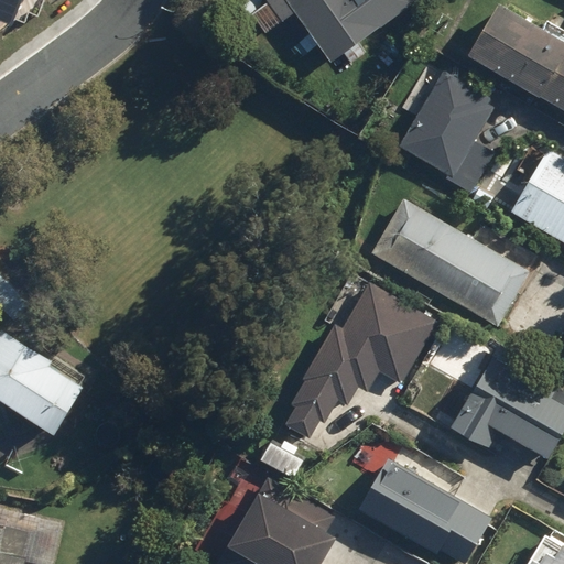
[(261,0),(278,23),(292,12),(326,63),(415,2),(413,0),(261,0)]
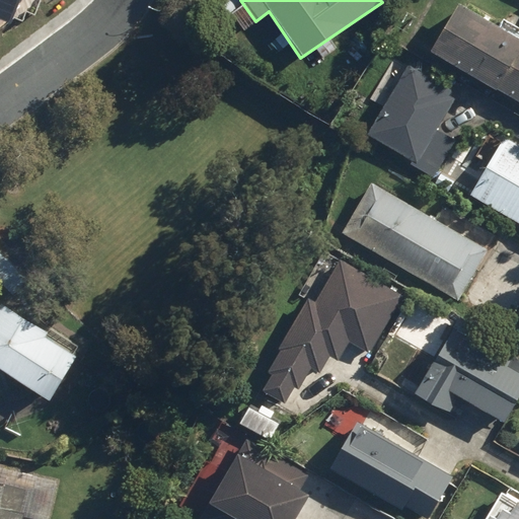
[(518,39),(455,2),(426,54),(518,106),(518,39)]
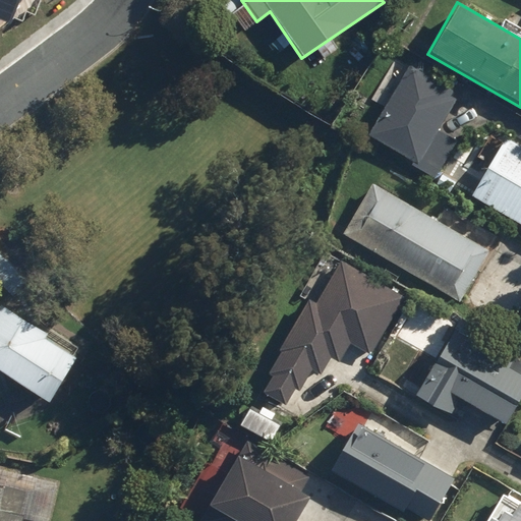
[(450,94),(452,90),(407,63),(364,133),(416,166),(433,177),(456,140),(439,129),(457,99),(450,94)]
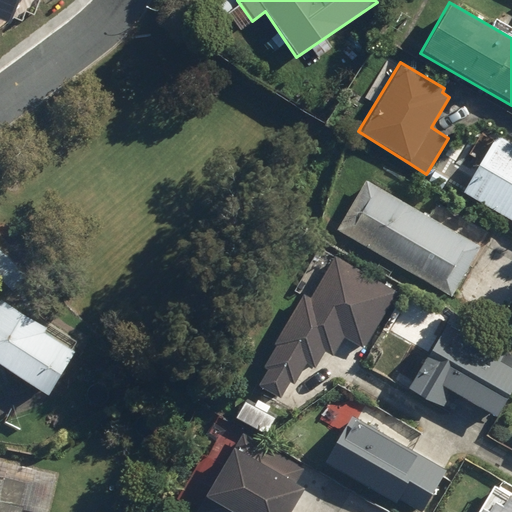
[(511,142),(495,133),(466,185),(459,198),(511,227),(511,142)]
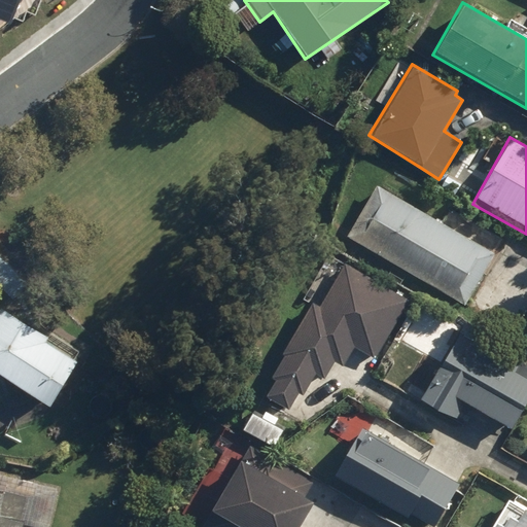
[(494,253),(372,183),(341,236),(463,307),(494,253)]
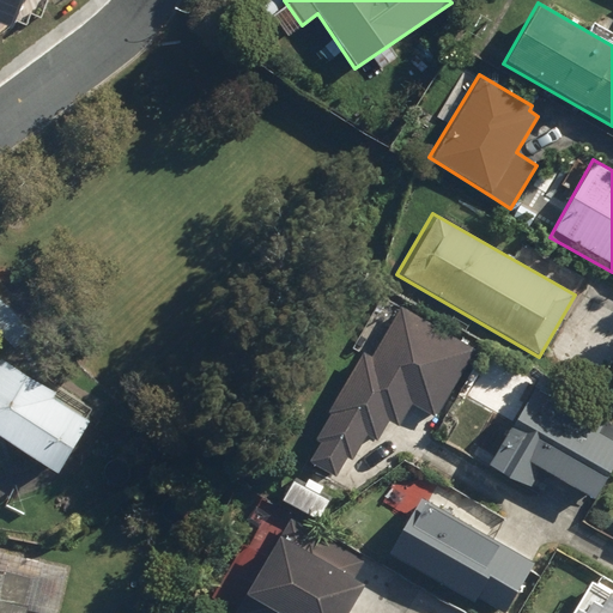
[(396,429),(410,404),(438,419),(479,346),(381,292),(340,365),(349,370),(309,441),(317,444),(307,462),(334,478),(346,456),(360,463),(383,422),(396,429)]
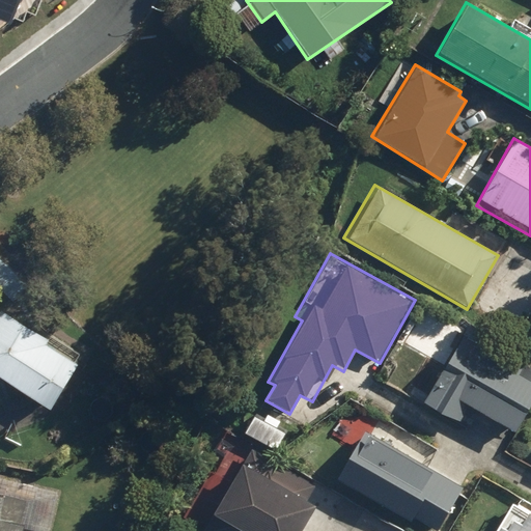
[(74,365),(43,345),(46,340),(1,311),(0,312),(0,380),(45,410),(74,365)]
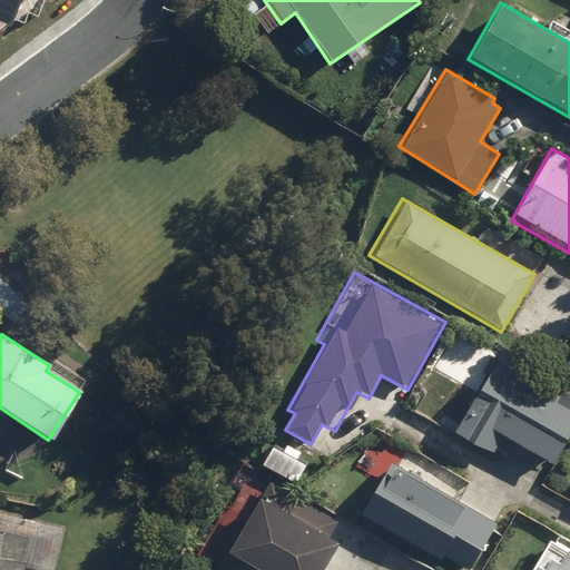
[(468,443),(479,424),(517,445),(551,465),(569,432),(569,409),(553,400),(559,389),(499,354),(477,394),(453,434),(468,443)]
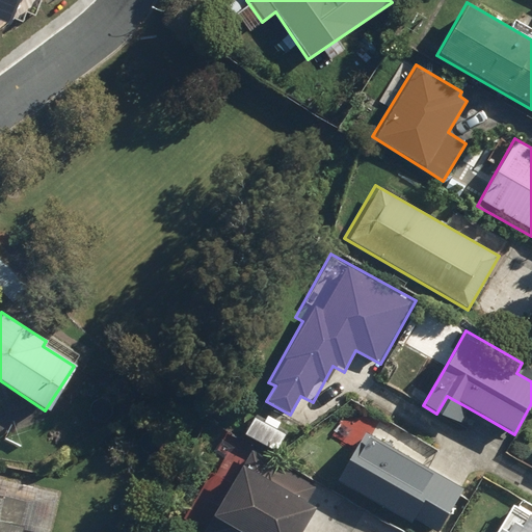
[(436,531),(461,488),(428,469),(437,453),(381,420),(372,436),(364,432),(337,479),(429,531),(436,531)]
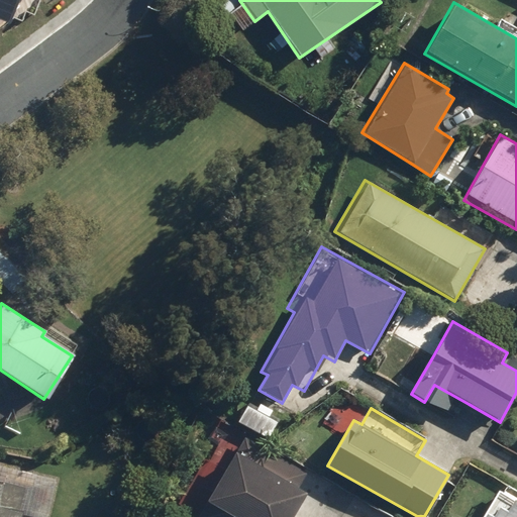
[(304,491),(296,487),(305,470),(241,435),(196,516),(294,516),(291,515),(304,491)]
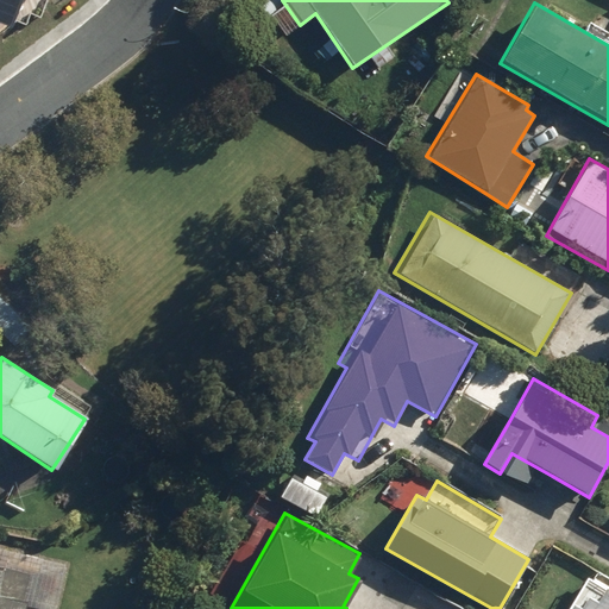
[(0,608),(23,608),(24,606),(38,608),(51,608),(63,564),(7,551),(0,550),(0,608)]
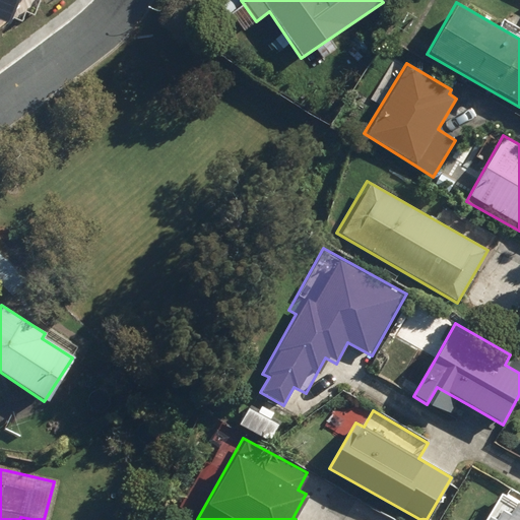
[(519,519),(519,506),(498,492),(478,519),(519,519)]
